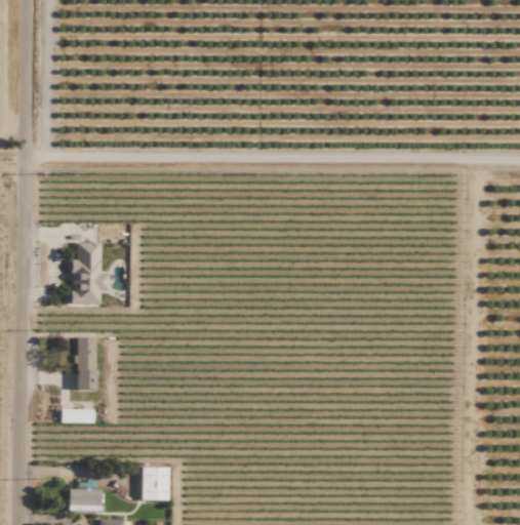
[(73,304),(102,304),(102,290),(110,290),(110,272),(102,272),(102,241),(78,241),(78,258),(73,259),(73,304)]
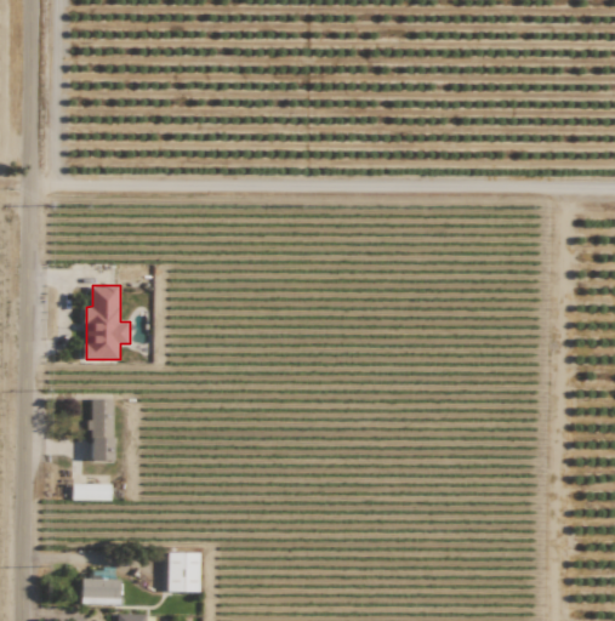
[(92,461),(115,460),(114,398),(91,399),(92,461)]
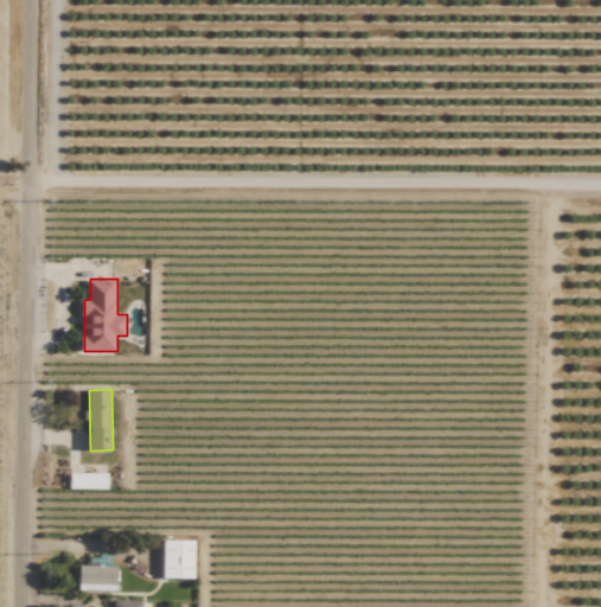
[(110,489),(110,473),(72,472),(72,489),(110,489)]
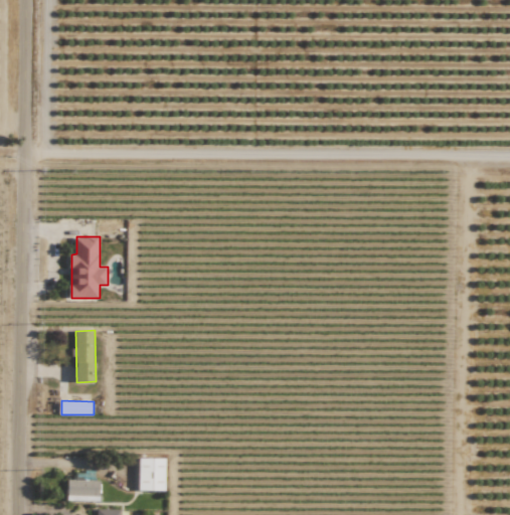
[(167,458),(141,458),(140,490),(166,490),(167,458)]
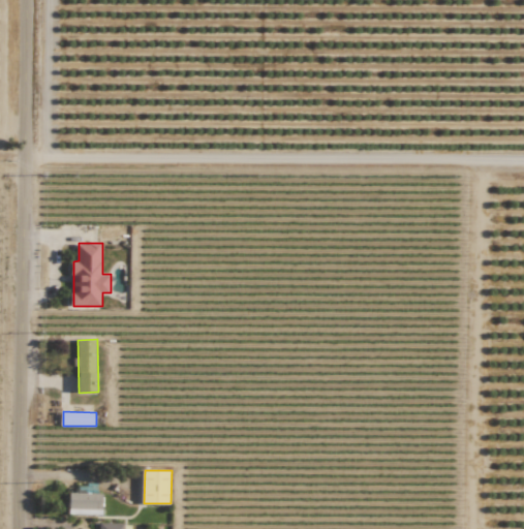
[(104,515),(104,493),(71,493),(70,514),(104,515)]
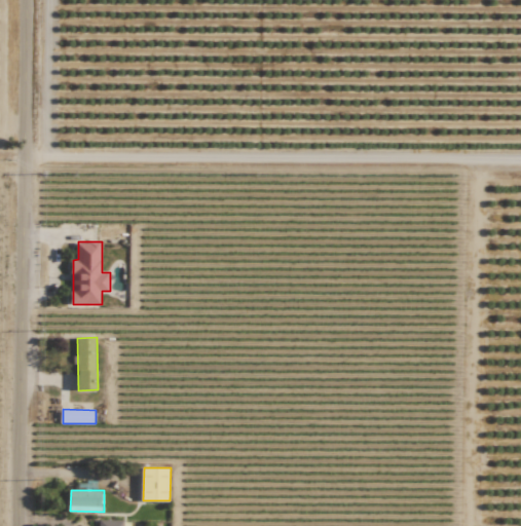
All buildings are outlined.
